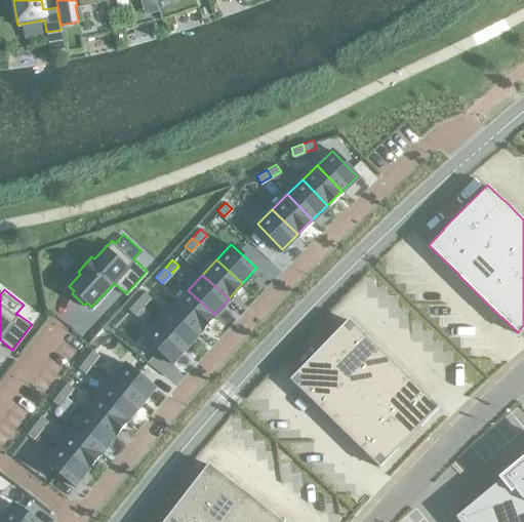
[(144,290),(135,299),(143,305),(150,296),(144,290)]
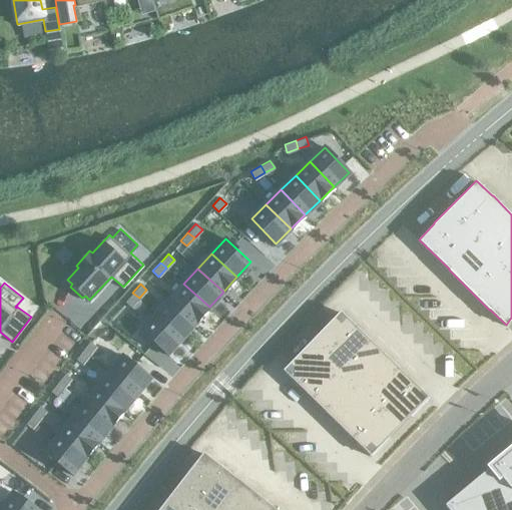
[(183,284),(170,299),(195,323),(209,307),(183,284)]
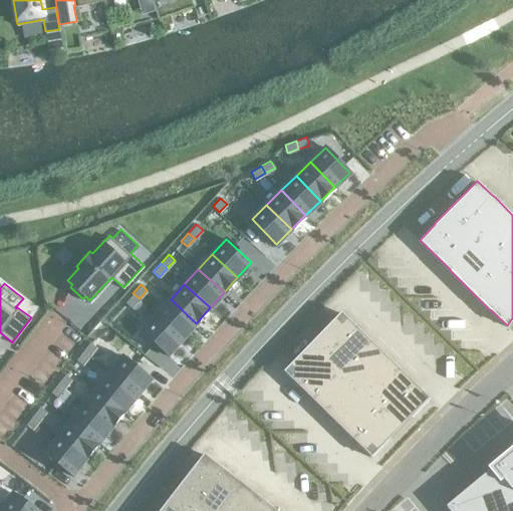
[(133,293),(125,301),(132,307),(140,298),(133,293)]
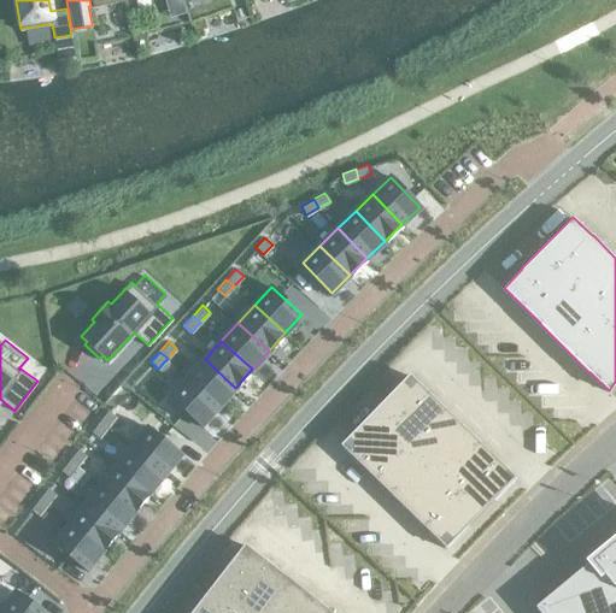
[(205,359),(188,377),(218,406),(235,388),(205,359)]
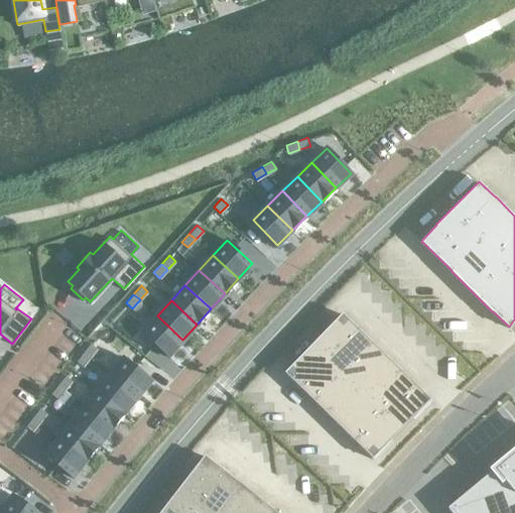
[(284,372),(373,458),(430,398),(342,312),(284,372)]
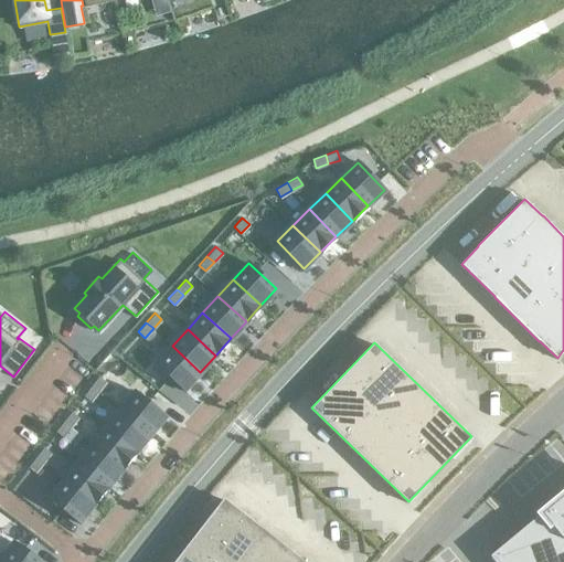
[(172,346),(157,362),(184,388),(200,372),(172,346)]
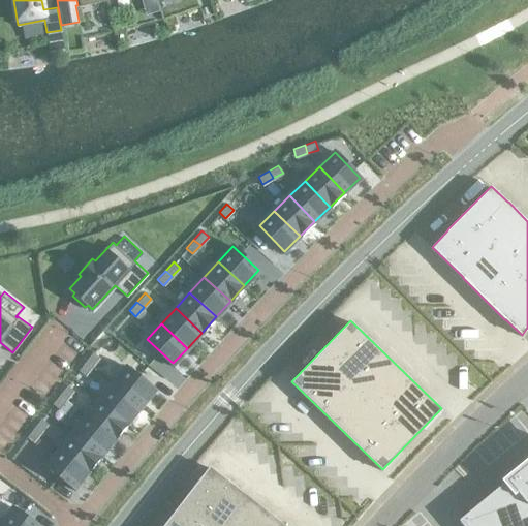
[(93,350),(85,361),(92,366),(99,357),(93,350)]
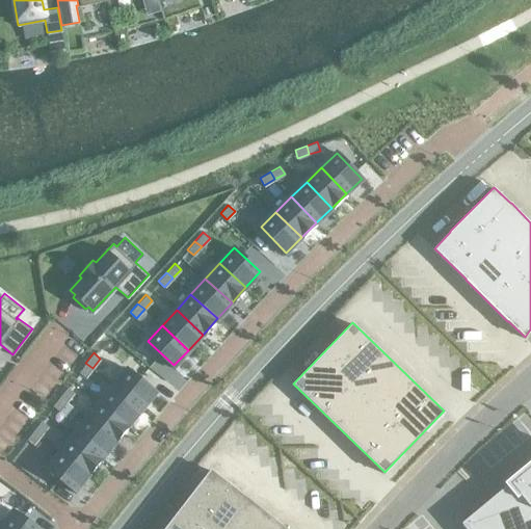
[(85,363),(79,371),(85,376),(93,368),(85,363)]
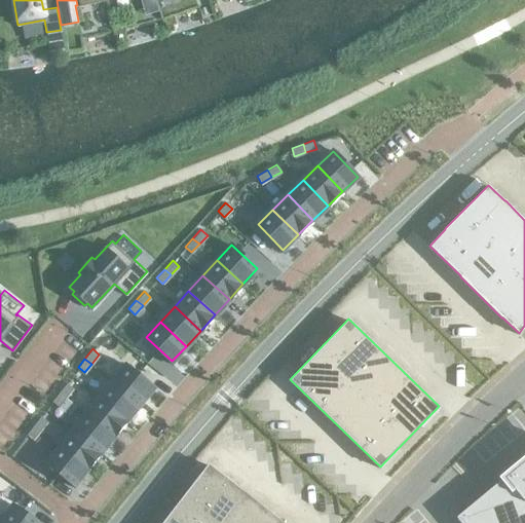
[(126,362),(112,380),(142,405),(156,386),(126,362)]
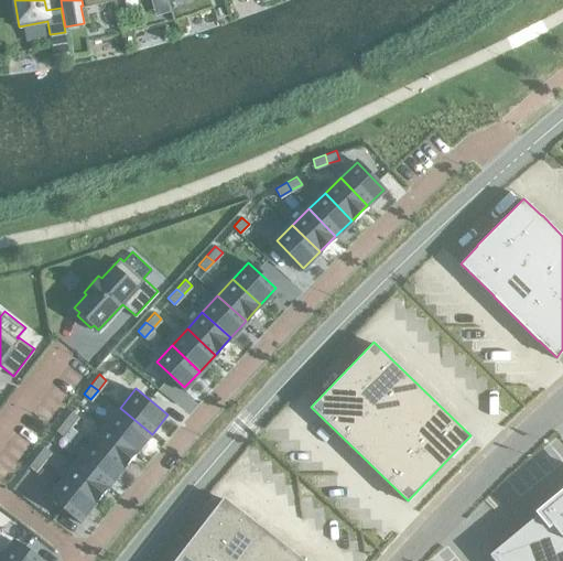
[(120,408),(106,424),(139,451),(152,434),(120,408)]
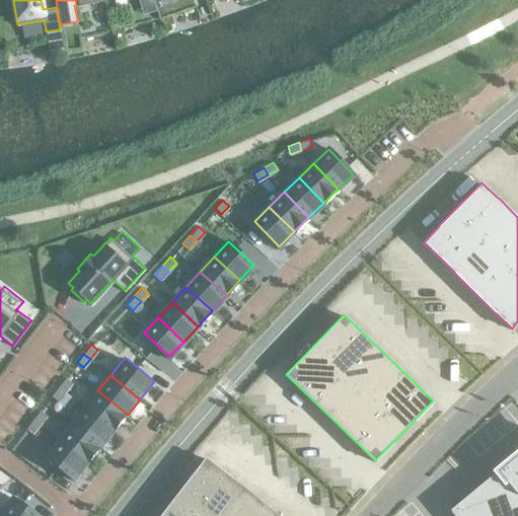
[(66,377),(58,386),(65,391),(72,382),(66,377)]
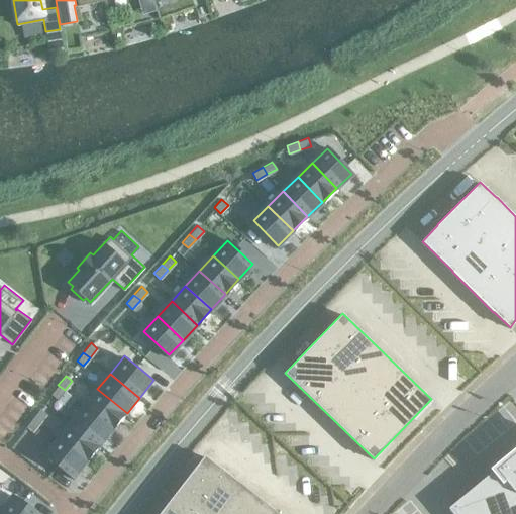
[(58,385),(52,394),(58,399),(65,390),(58,385)]
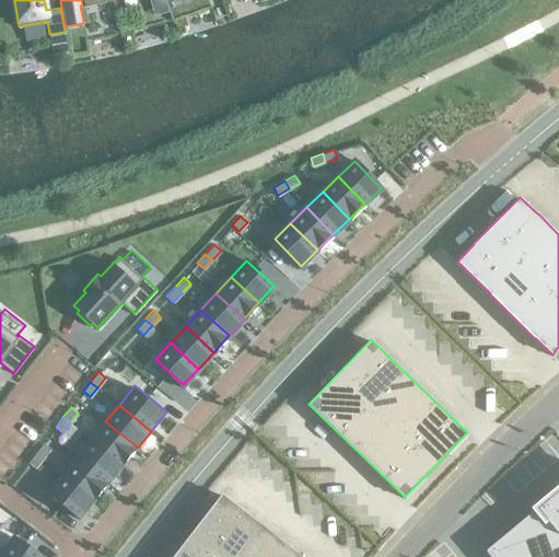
[(105,421),(91,439),(123,465),(138,448),(105,421)]
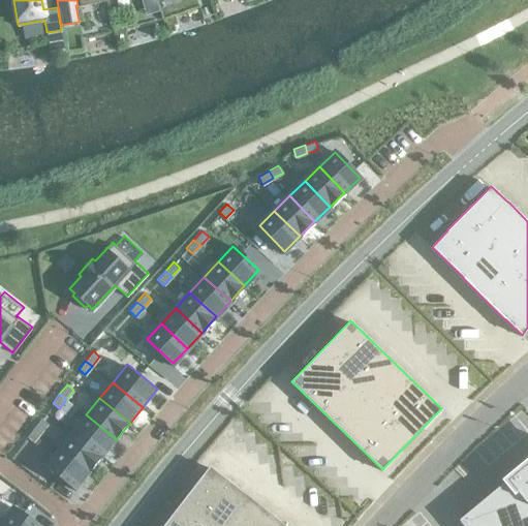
[(86,414),(72,431),(103,456),(116,439),(86,414)]
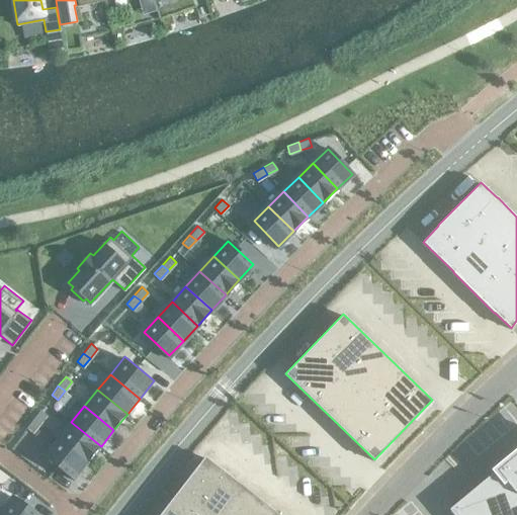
[(39,409),(32,418),(39,423),(47,414),(39,409)]
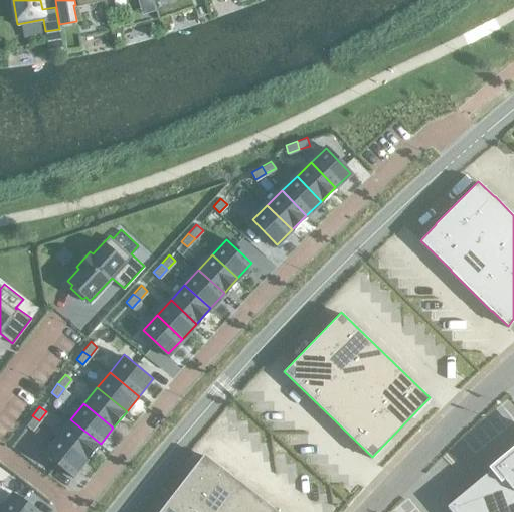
[(32,415),(25,424),(32,430),(39,420),(32,415)]
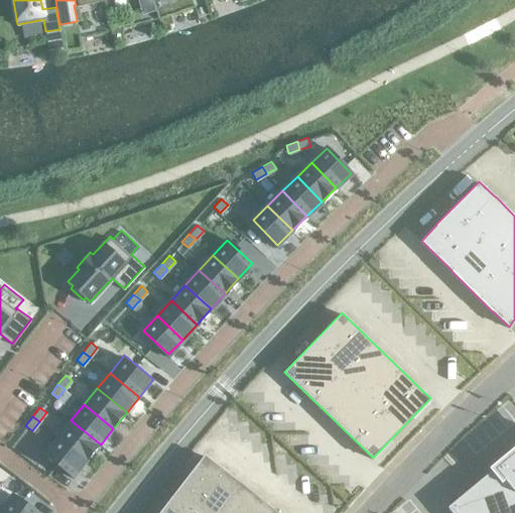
[(71,420),(57,436),(88,461),(101,444),(71,420)]
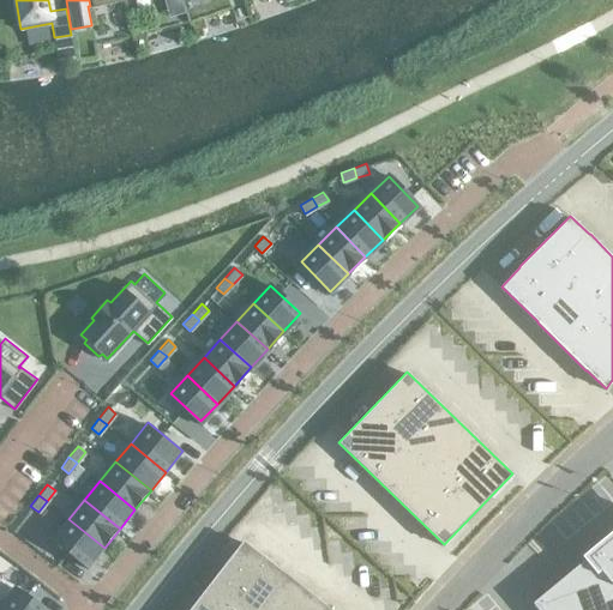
[(68,519),(52,539),(88,568),(104,548),(68,519)]
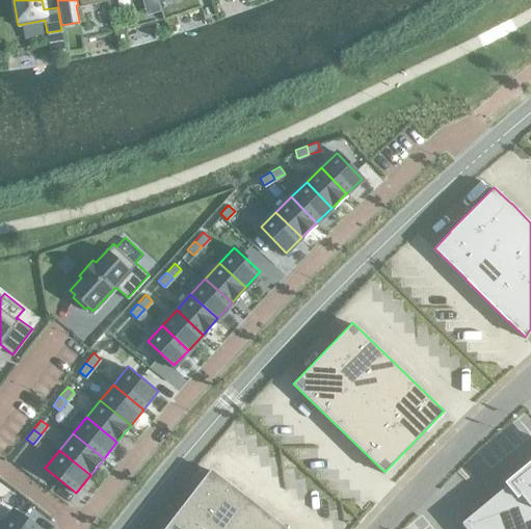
[(530,528),(530,461),(461,522),(468,528),(530,528)]
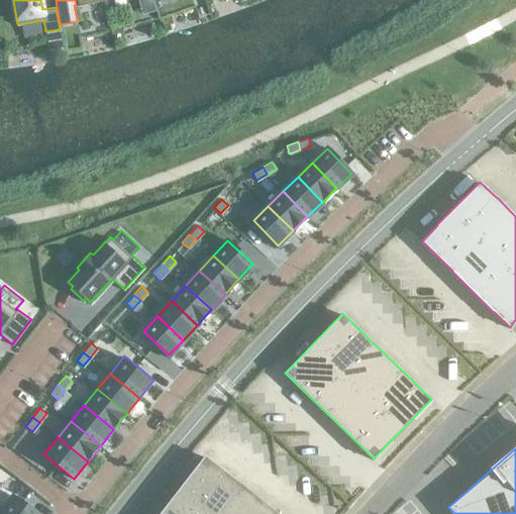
[(280,513),(205,455),(160,513),(280,513)]
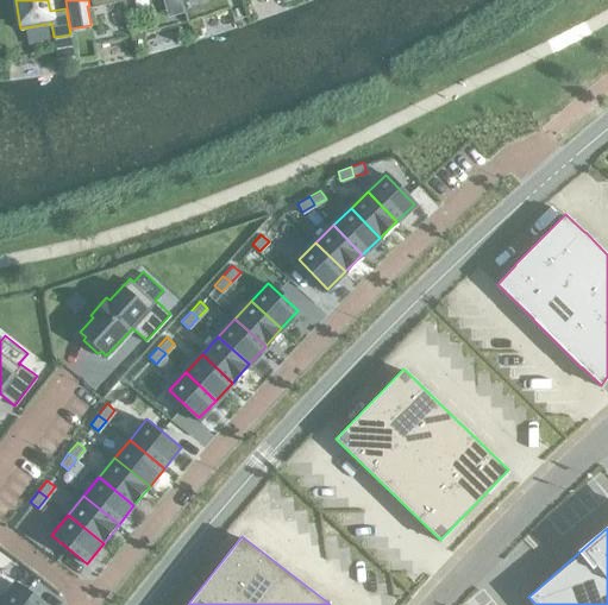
[(48,604),(14,580),(0,599),(0,602),(5,604),(48,604)]
